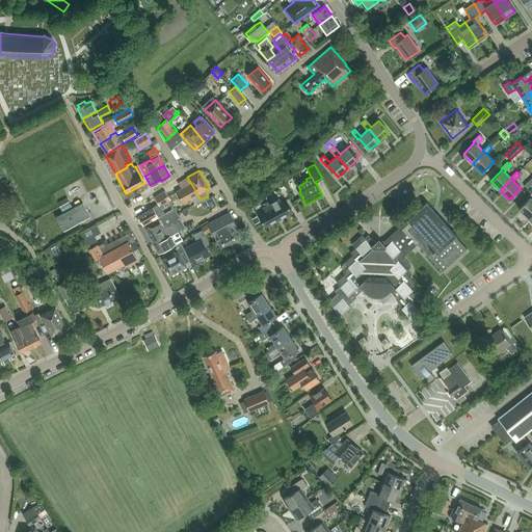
[(201,201),(201,200),(197,194),(187,177),(178,183),(181,188),(176,191),(183,203),(191,197),(194,204),(201,201)]
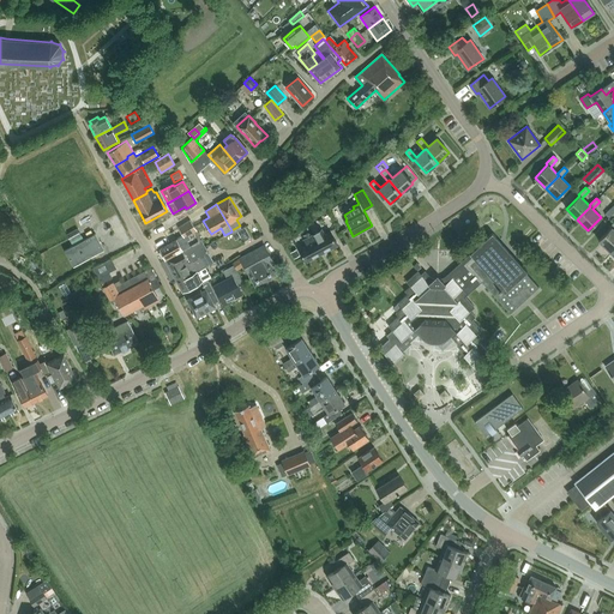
[(13,223),(18,221),(12,210),(7,214),(13,223)]
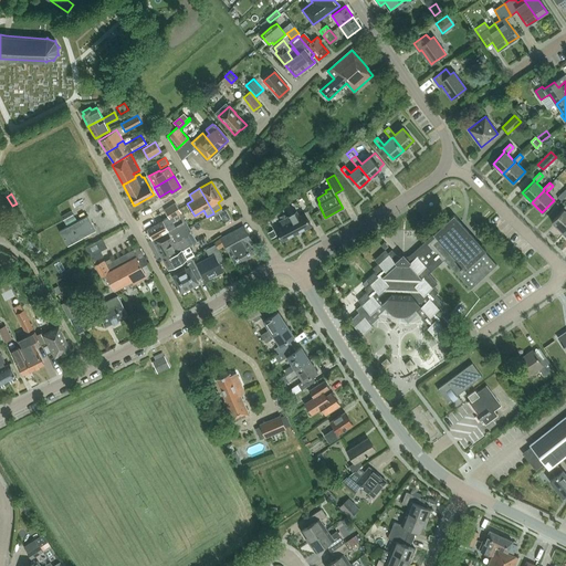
[(163,220),(147,229),(153,239),(175,227),(170,219),(181,212),(178,208),(176,202),(164,210),(165,210),(168,217),(163,220)]
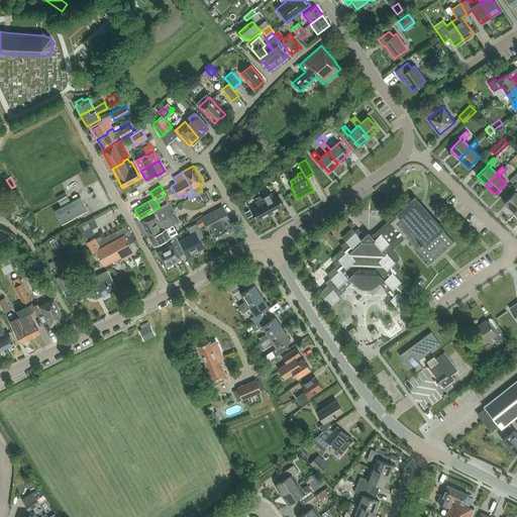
[(516,207),(516,186),(513,191),(515,192),(504,202),(513,211),(516,207)]
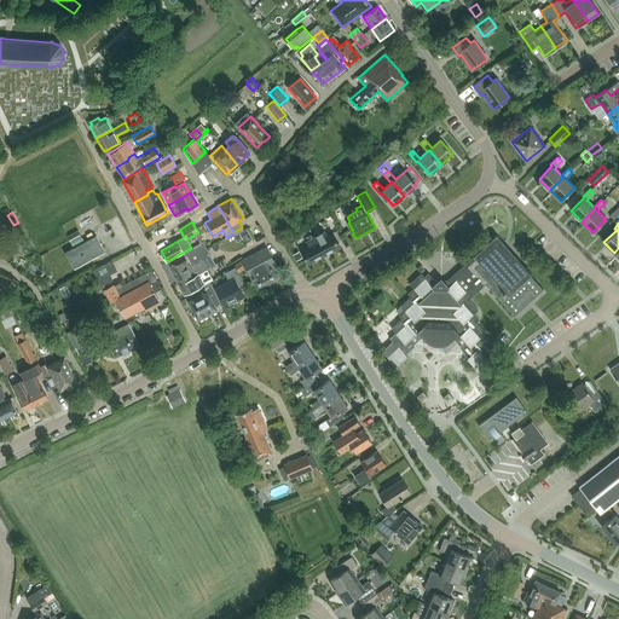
[(85,242),(79,231),(68,236),(71,243),(74,248),(85,242)]
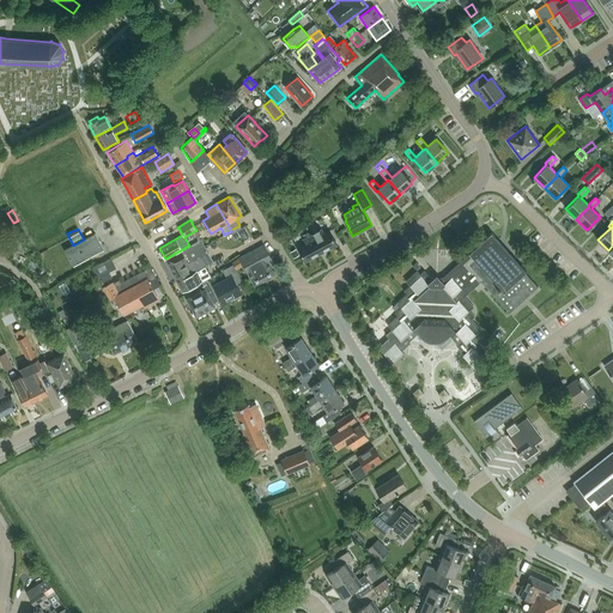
[(329,230),(329,231),(322,235),(320,230),(303,238),(305,243),(298,248),(305,261),(337,244),(329,230)]
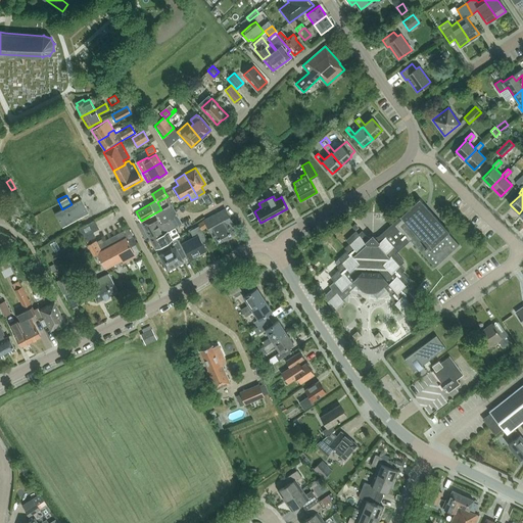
[(447,232),(448,231),(441,223),(419,198),(400,216),(400,217),(394,222),(410,240),(434,267),(435,267),(459,245),(447,232)]
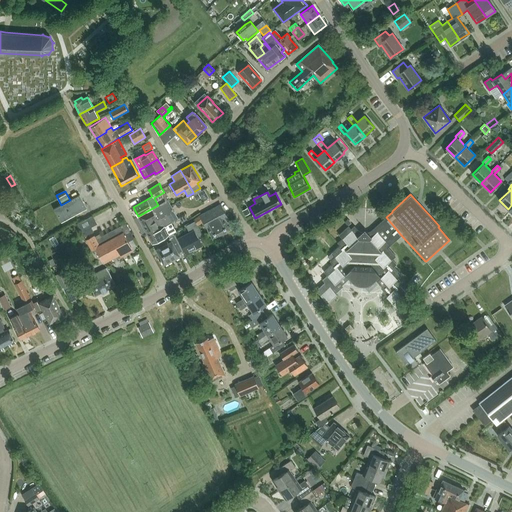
[(61,222),(87,208),(79,195),(70,200),(61,205),(54,209),(61,222)]
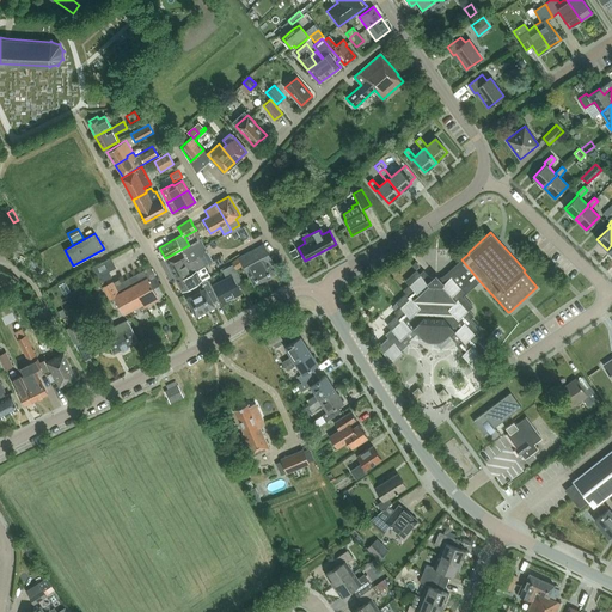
[(204,265),(213,261),(200,239),(165,259),(177,281),(196,270),(204,265)]
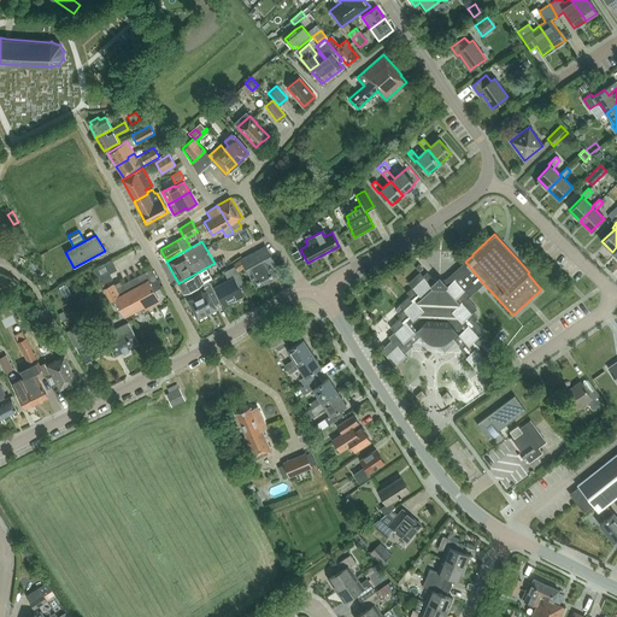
[(271,265),(275,263),(265,246),(241,259),(233,265),(234,268),(235,266),(238,271),(245,266),(257,288),(278,277),(271,265)]
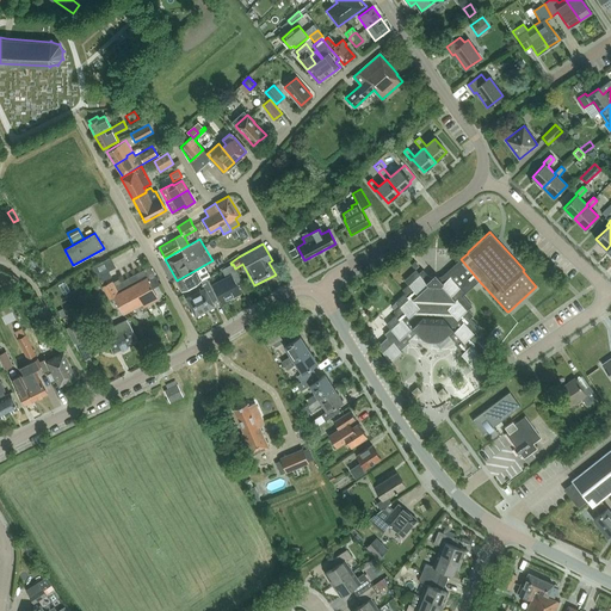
[(297,254),(294,247),(288,251),(291,258),(297,254)]
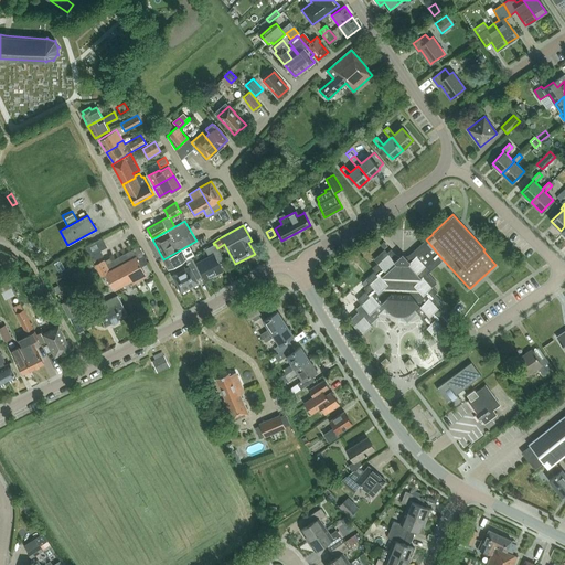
[(106,247),(102,237),(85,246),(93,262),(103,256),(99,251),(106,247)]
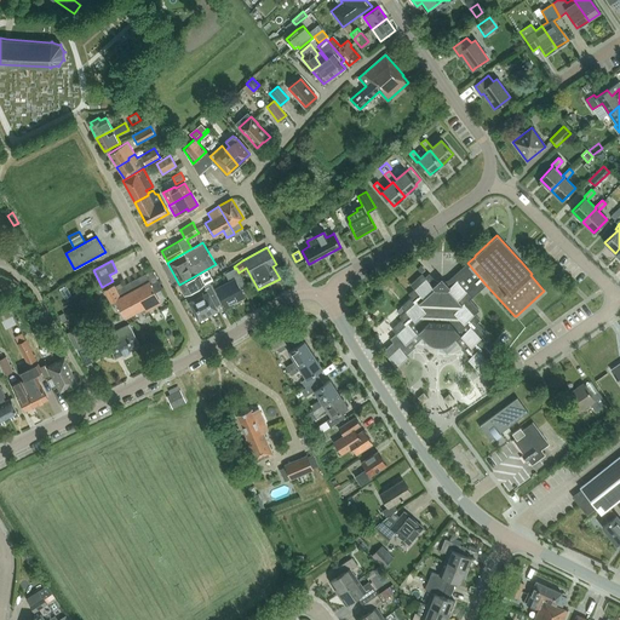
[(470,299),(486,285),(468,263),(451,279),(449,280),(448,280),(447,281),(446,281),(445,281),(443,281),(441,281),(438,342),(441,342),(443,342),(446,340),(448,339),(452,336),(470,356),(468,359),(478,371),(493,356),(483,346),(487,343),(482,338),(486,333),(476,322),(480,320),(475,314),(480,310),(470,299)]
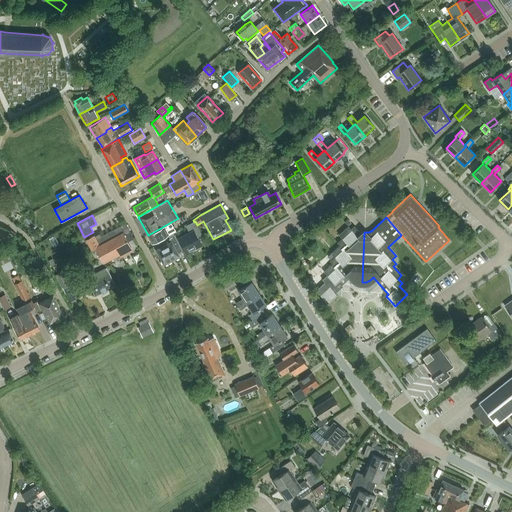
[(202,235),(197,225),(195,221),(194,222),(186,226),(189,233),(178,238),(186,253),(202,245),(198,238),(202,235)]
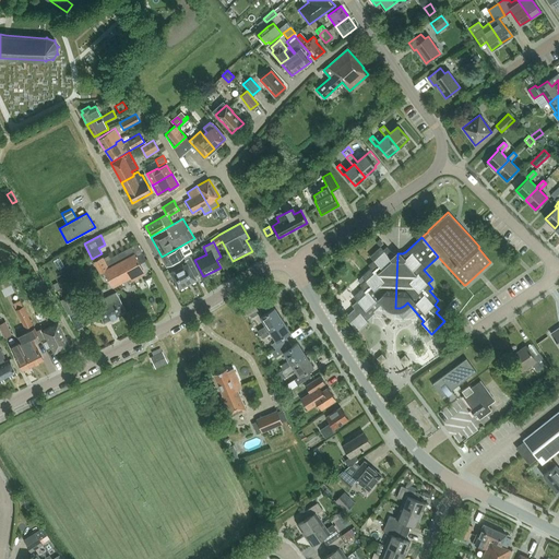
[(166,266),(185,257),(192,252),(187,242),(179,247),(162,257),(166,266)]
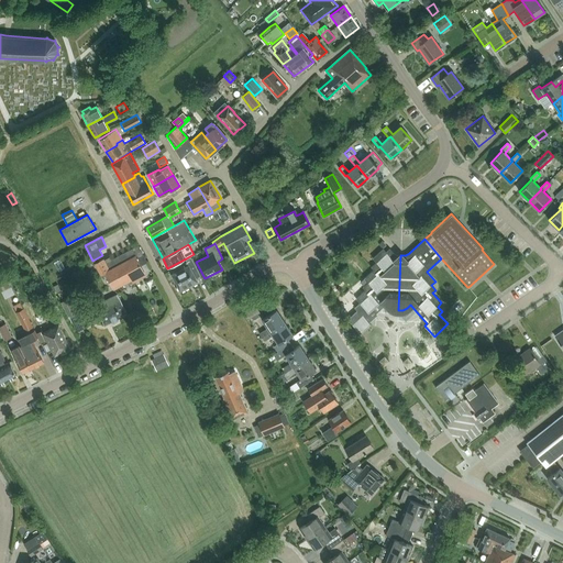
[(139,263),(145,258),(139,245),(106,263),(103,260),(95,264),(101,275),(106,273),(113,288),(131,278),(133,282),(143,276),(141,273),(144,272),(139,263)]
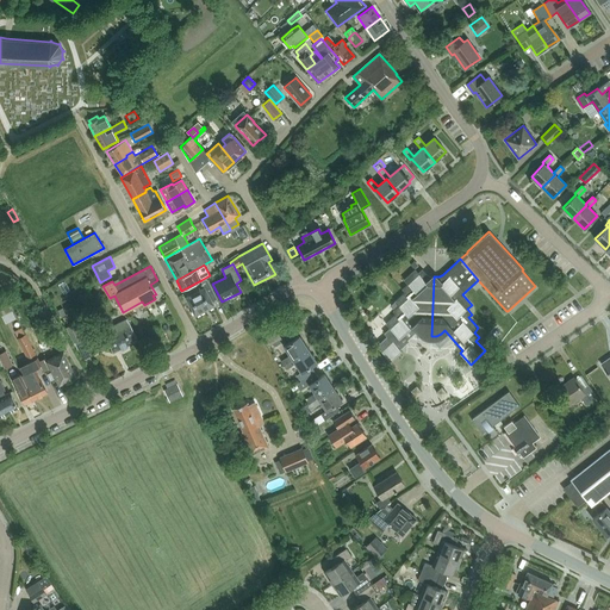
[(425,273),(422,269),(418,273),(415,269),(404,280),(408,284),(403,288),(405,292),(394,302),(399,306),(393,311),(396,313),(385,323),(390,329),(384,334),(387,337),(377,347),(391,361),(402,350),(399,348),(419,329),(422,332),(424,334),(427,335),(429,336),(431,336),(434,277),(431,277),(430,277),(429,275),(428,275),(427,274),(425,273)]
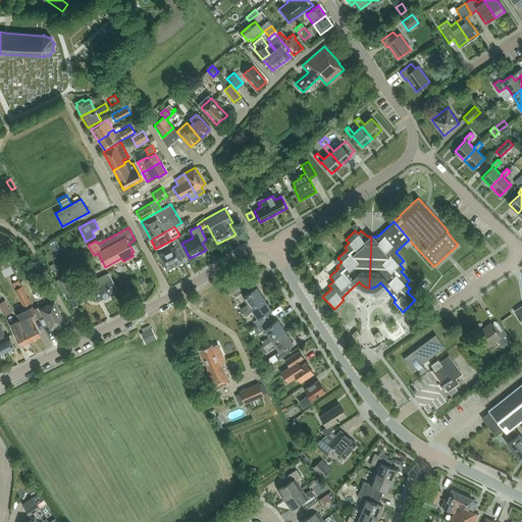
[(184,261),(181,258),(186,255),(177,239),(172,241),(175,246),(159,254),(167,270),(184,261)]
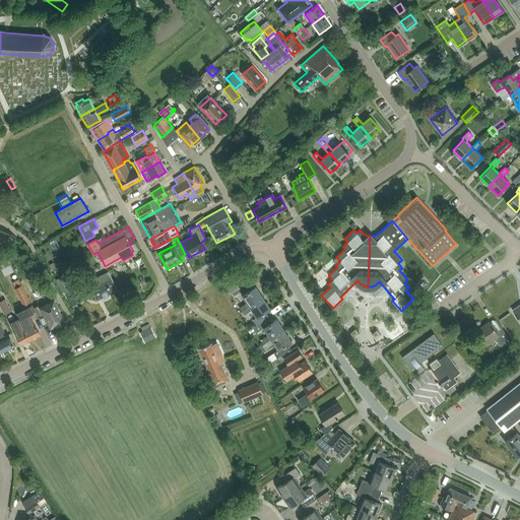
[(98,299),(103,297),(104,297),(105,297),(109,295),(109,294),(115,290),(116,289),(117,289),(109,271),(96,277),(94,274),(87,277),(91,286),(98,299)]
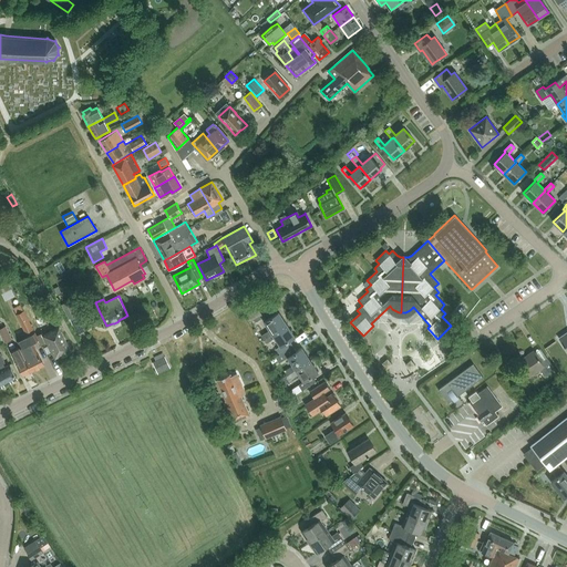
[(76,315),(69,300),(61,305),(68,319),(76,315)]
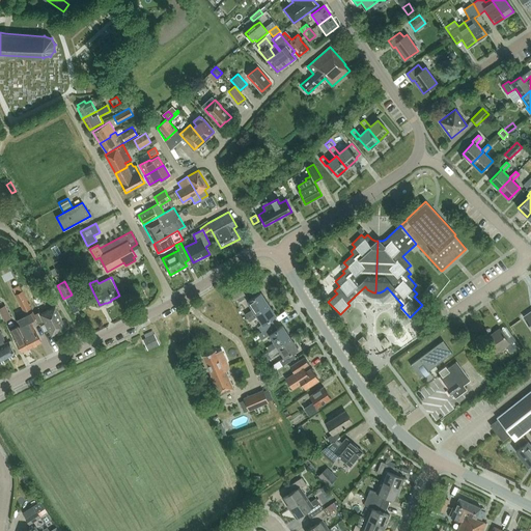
[(22,291),(18,284),(11,288),(15,295),(24,311),(30,308),(22,291)]
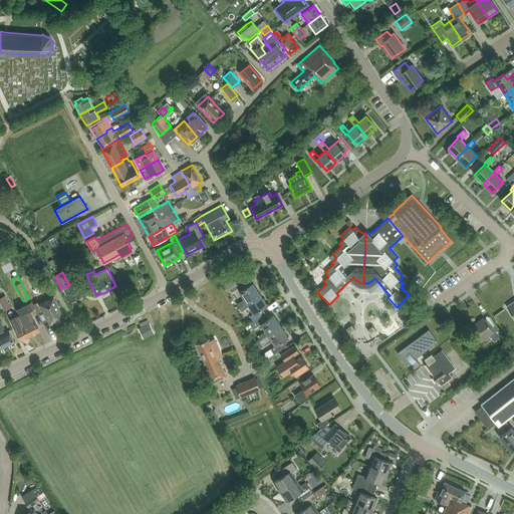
[(222,287),(225,292),(237,285),(234,280),(222,287)]
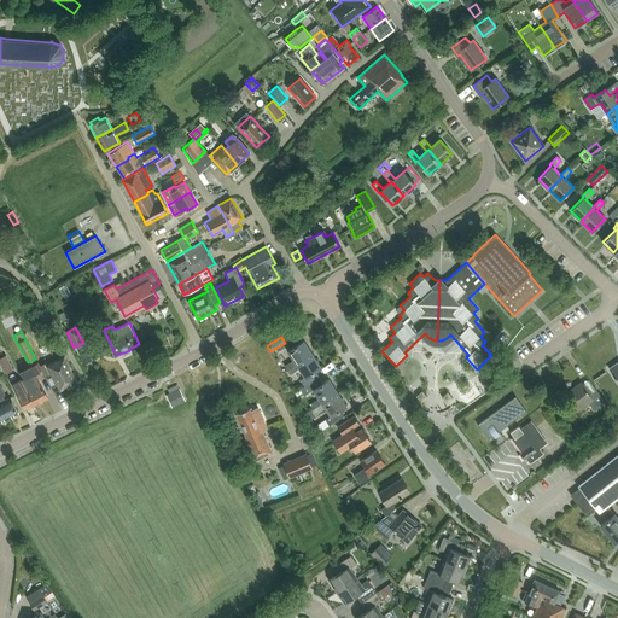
[(287,371),(313,354),(303,340),(287,350),(293,359),(284,366),(287,371)]
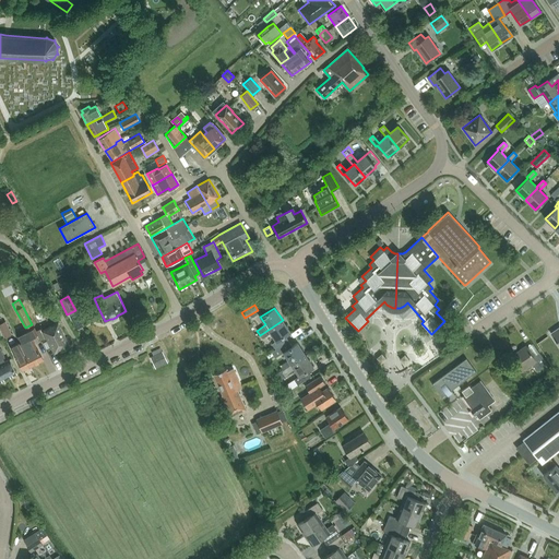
[(83,325),(78,316),(71,319),(76,329),(83,325)]
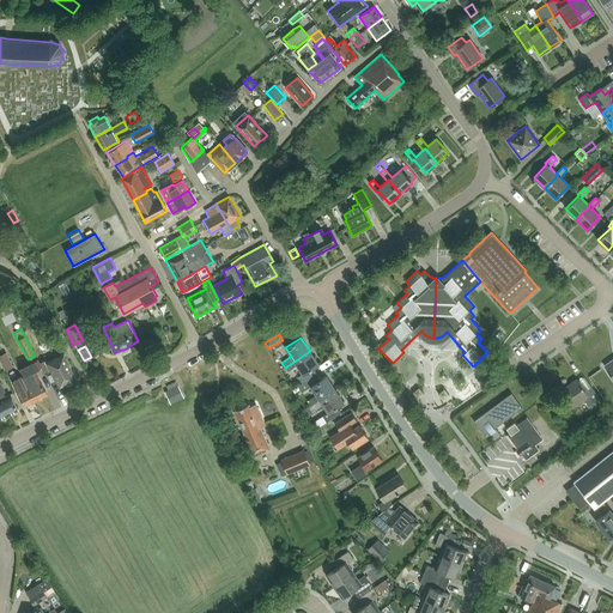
[(313,368),(319,364),(310,351),(285,368),(287,371),(297,365),(303,375),(298,377),(302,383),(316,374),(313,368)]
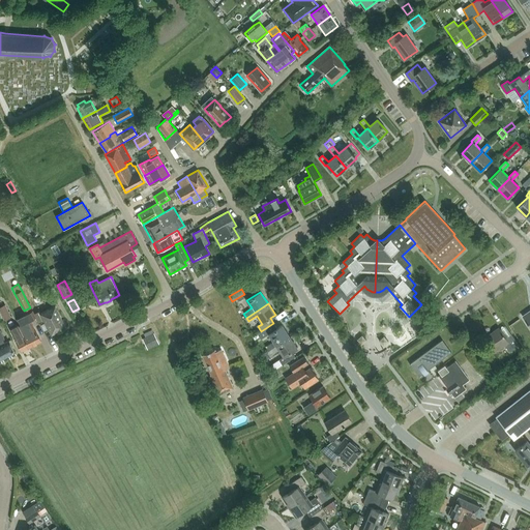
[(10,317),(4,304),(0,305),(0,314),(3,320),(10,317)]
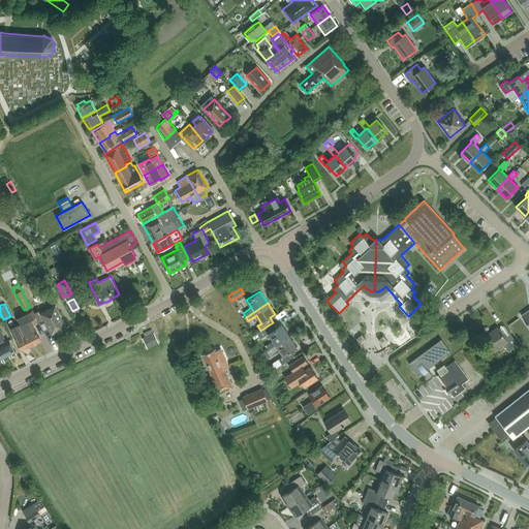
[(57,332),(66,328),(55,305),(40,312),(39,310),(33,313),(38,323),(44,320),(51,334),(57,331),(57,332)]
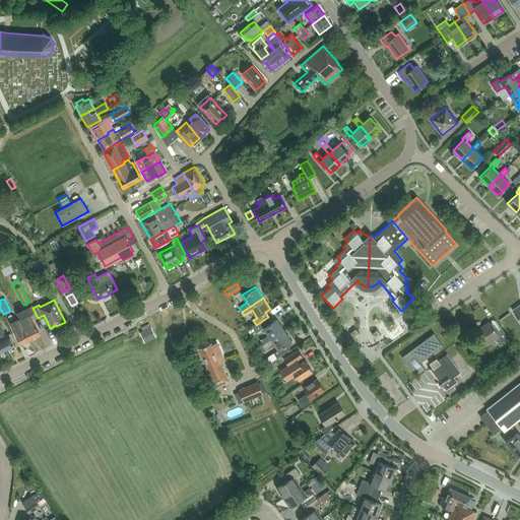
[(40,335),(34,322),(29,314),(35,312),(31,306),(16,313),(21,323),(20,324),(28,340),(40,335)]
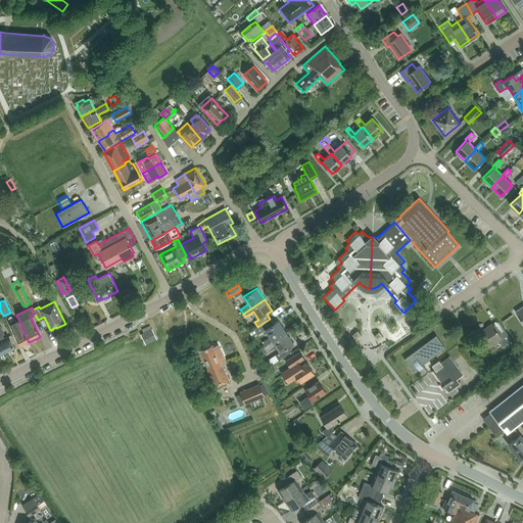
[(413,314),(418,322),(421,320),(423,319),(418,312),(417,311),(413,314)]
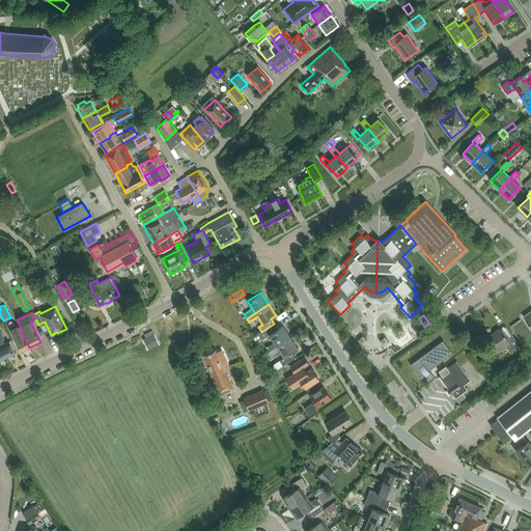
[(290,337),(282,326),(277,329),(274,324),(261,332),(258,335),(261,340),(269,335),(274,341),(266,347),(268,351),(264,353),(266,354),(290,337)]
